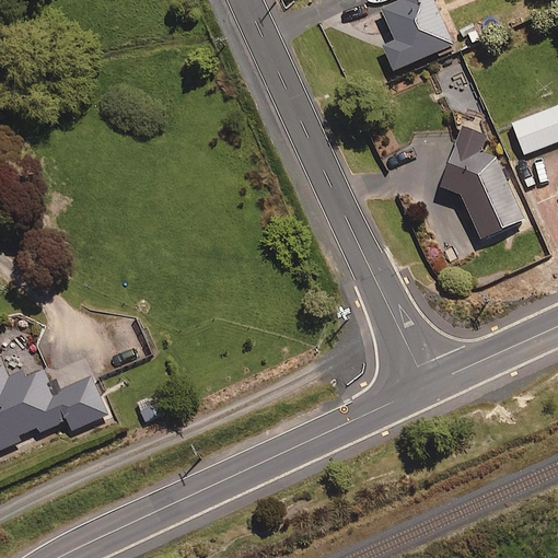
[(452,45),(432,0),(400,0),(382,8),(396,42),(382,47),(392,70),(452,45)]
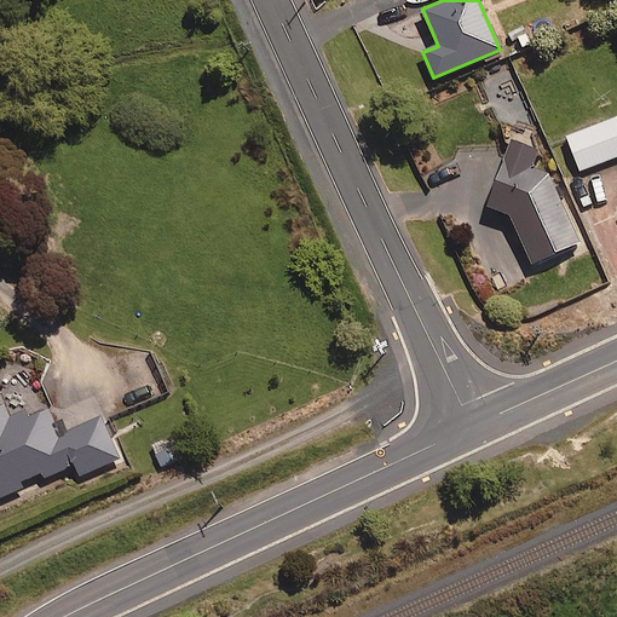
[(616,155),(616,120),(616,116),(565,136),(578,171),(616,155)]
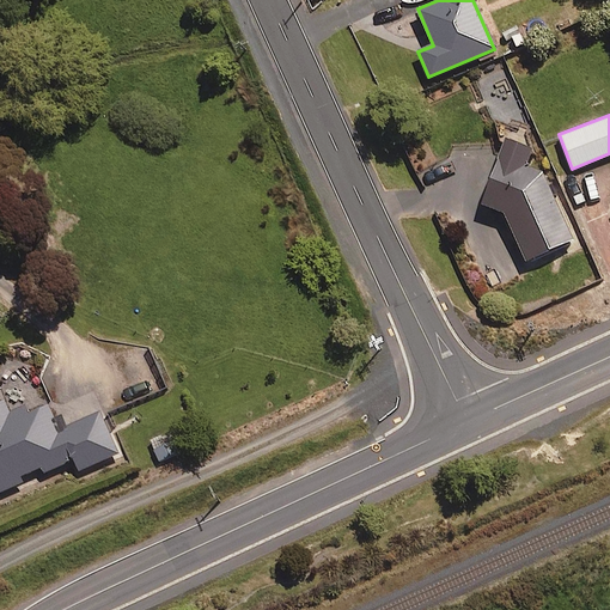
[(531,148),(499,140),(481,206),(501,212),(524,261),(571,241),(541,171),(525,168),(531,148)]
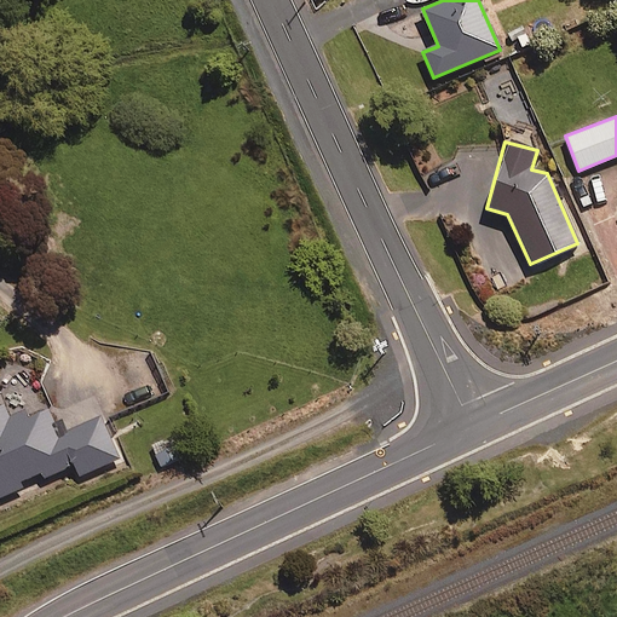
[(10,420),(4,407),(0,408),(0,495),(21,488),(18,482),(38,473),(39,478),(73,463),(78,474),(119,457),(101,417),(57,436),(45,405),(10,420)]
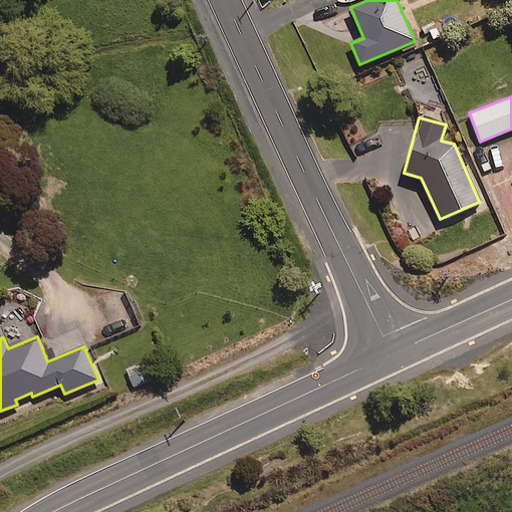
[(149,379),(143,362),(125,368),(132,386),(149,379)]
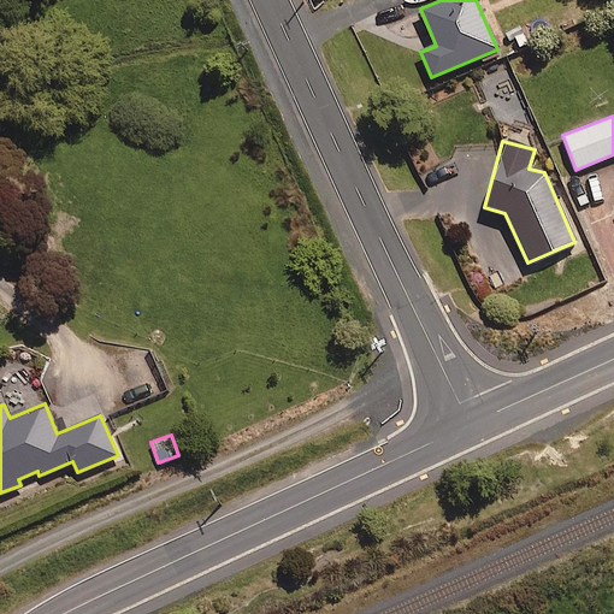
All buildings are outlined.
